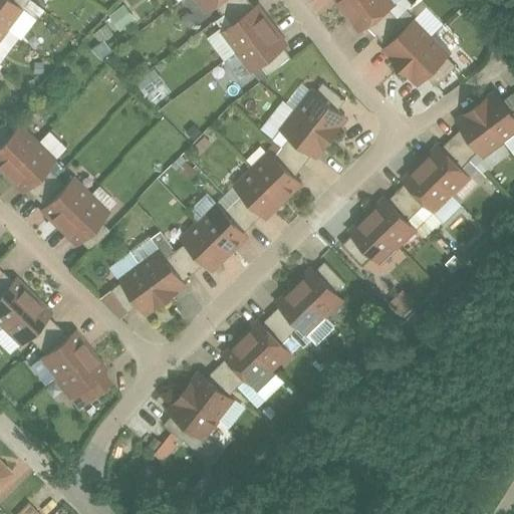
[(13,0),(12,0),(0,0),(0,21),(7,27),(22,8),(13,0)]
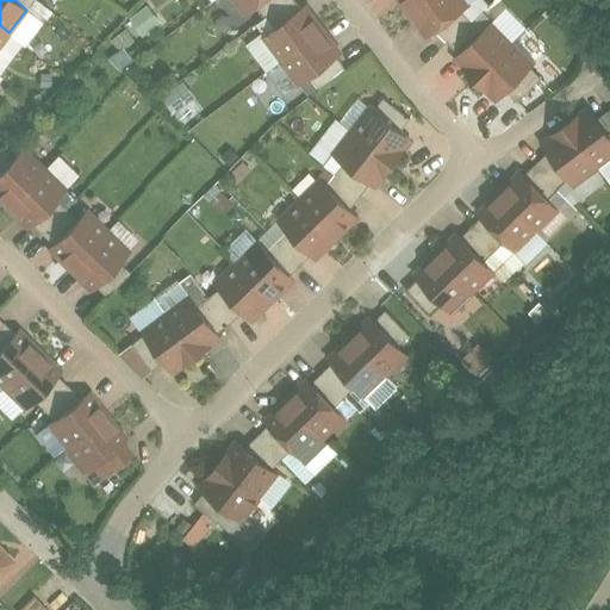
[(238,0),(248,12),(259,4),(262,0),(238,0)]
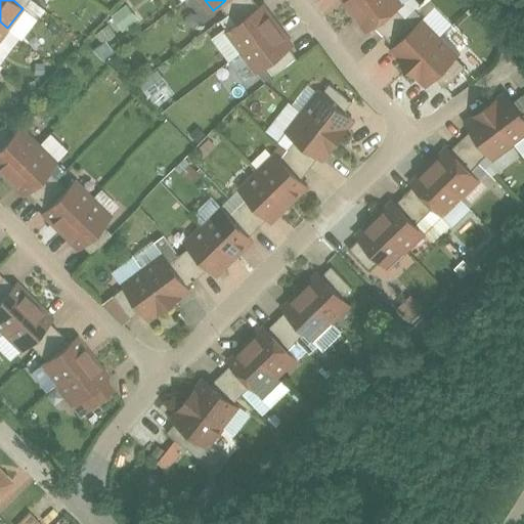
[(225,0),(222,3),(229,13),(247,0),(225,0)]
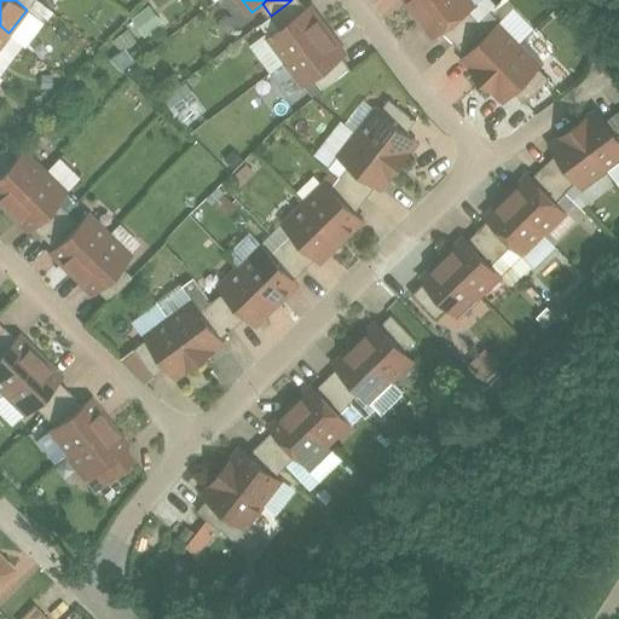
[(302,0),(291,0),(271,16),(281,28),(308,7),(302,0)]
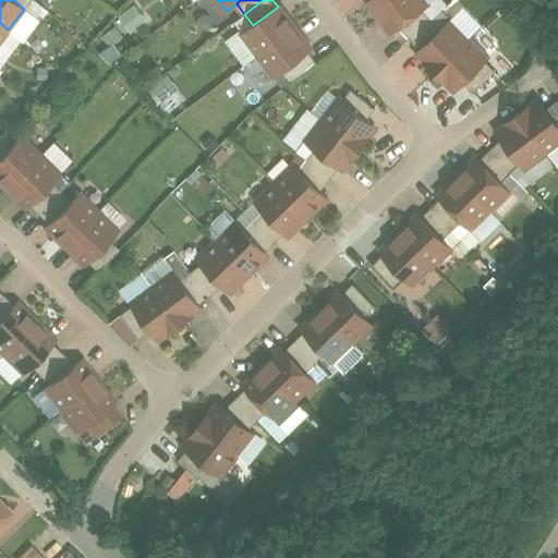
[(367,0),(376,10),(388,0),(367,0)]
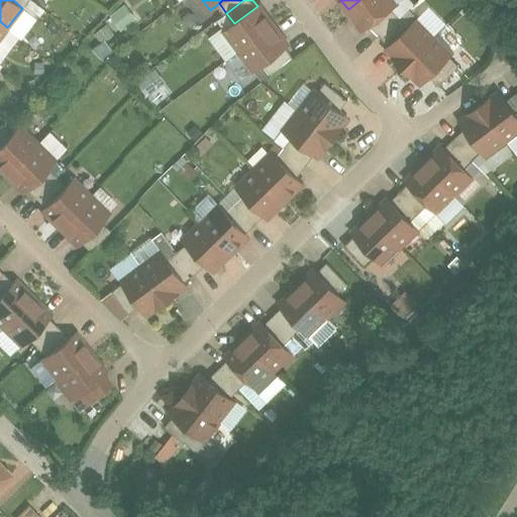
[(397,0),(359,0),(348,9),(356,21),(360,18),(367,26),(371,23),(394,6),(399,2),(397,0)]
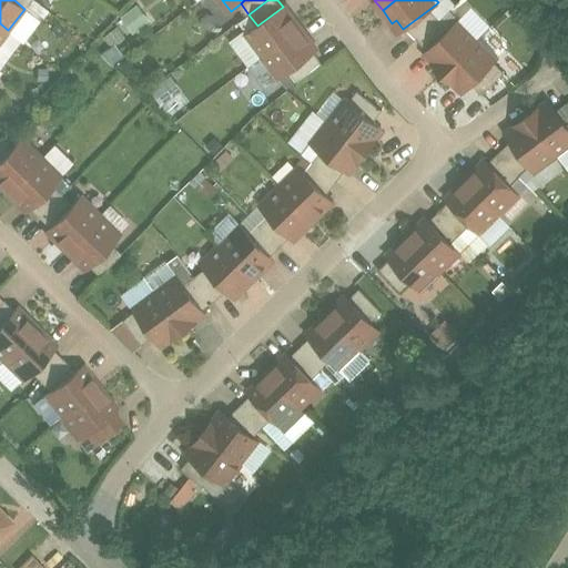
[(125,11),(133,28),(150,20),(142,3),(125,11)]
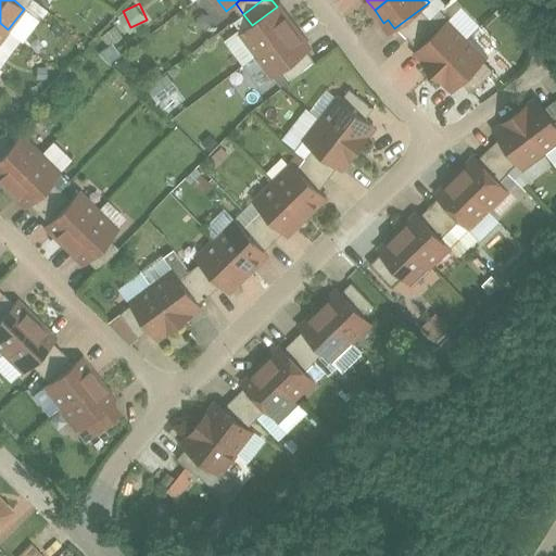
[(252,25),(242,33),(257,54),(297,25),(288,12),(283,15),(277,7),(252,25)]
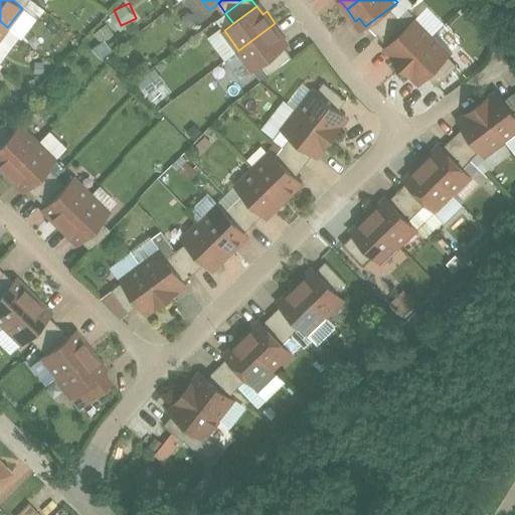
[(392,6),(369,23),(380,35),(400,15),(392,6)]
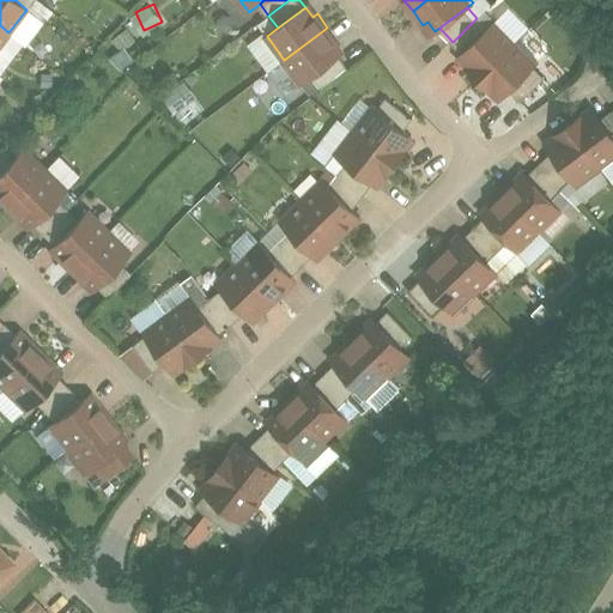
[(477,18),(453,42),(463,53),(487,29),(477,18)]
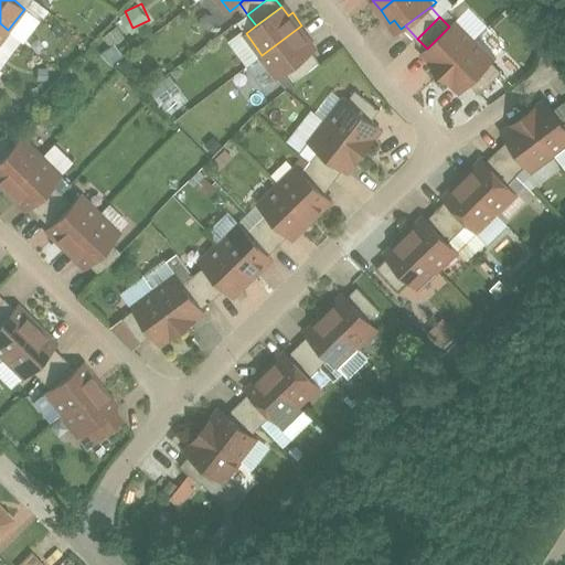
[(449,27),(427,49),(435,56),(430,60),(443,72),(478,36),(458,18),(449,27)]
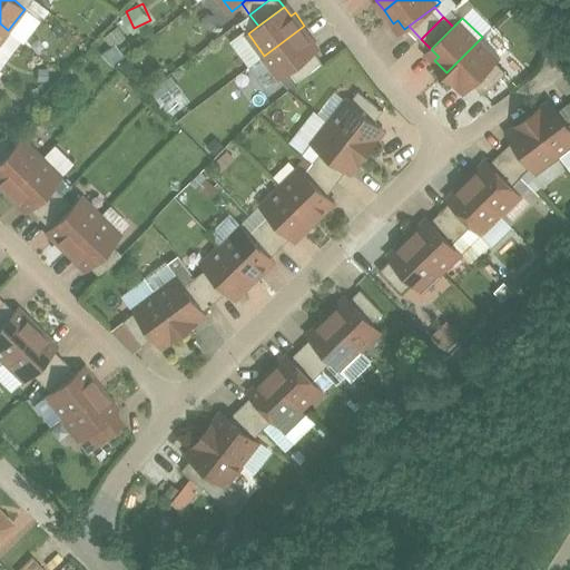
[(304,26),(264,56),(281,77),(292,70),(316,50),(310,41),(314,38),(304,26)]
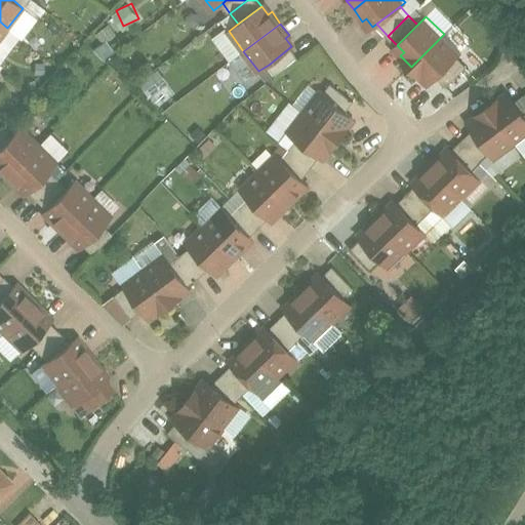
[(444,34),(411,67),(421,77),(425,74),(432,81),(438,76),(458,55),(461,52),(444,34)]
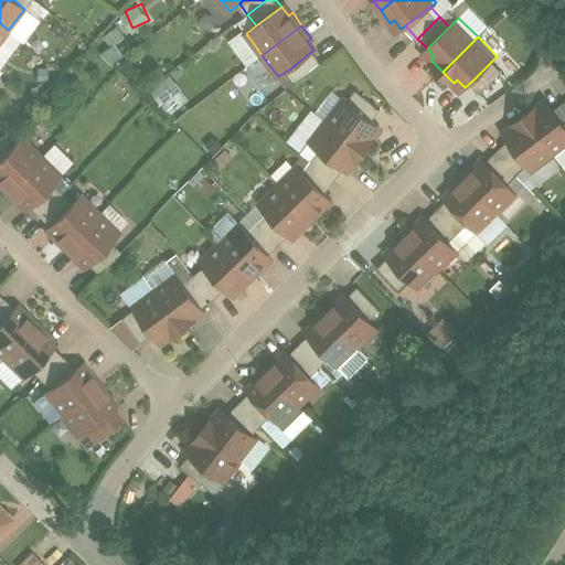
[(313,50),(289,70),(298,81),(322,62),(313,50)]
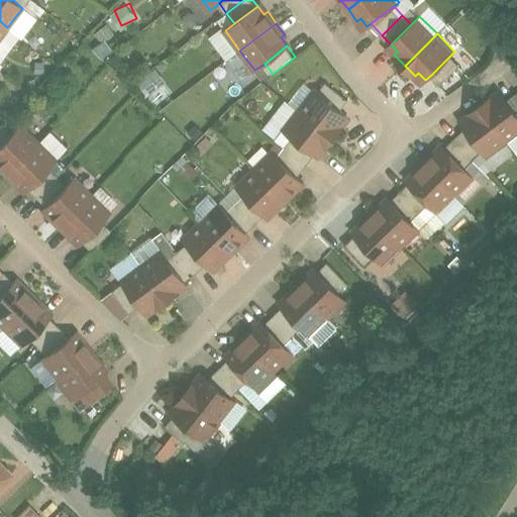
[(211,70),(226,90),(253,70),(238,49),(211,70)]
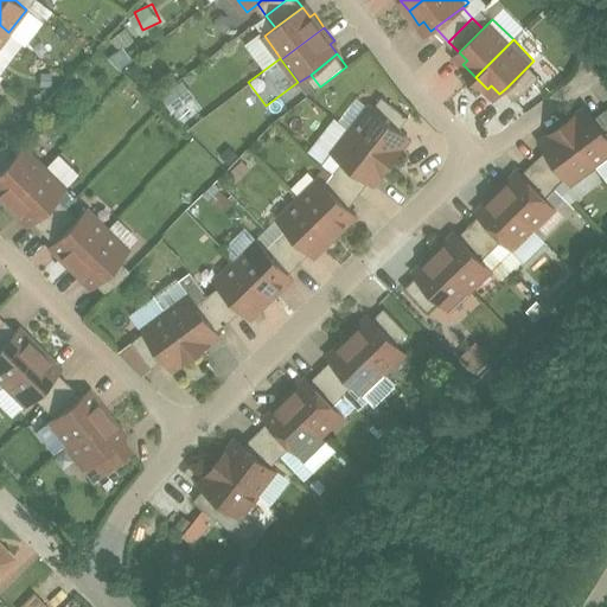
[(530,64),(506,88),(517,100),(541,76),(530,64)]
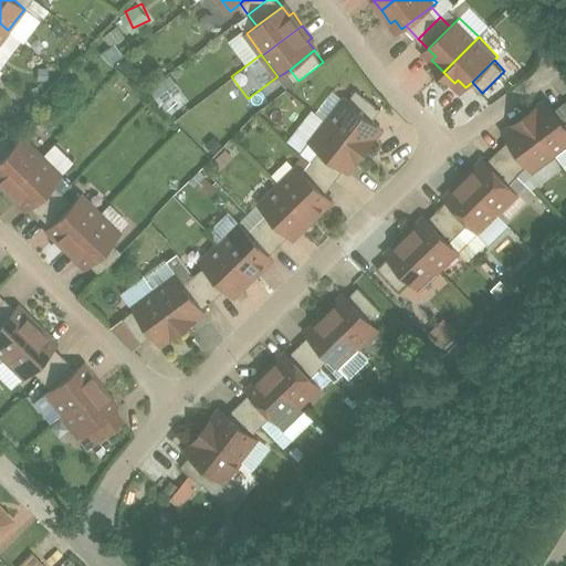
[(374,121),(383,108),(358,90),(348,101),(374,121)]
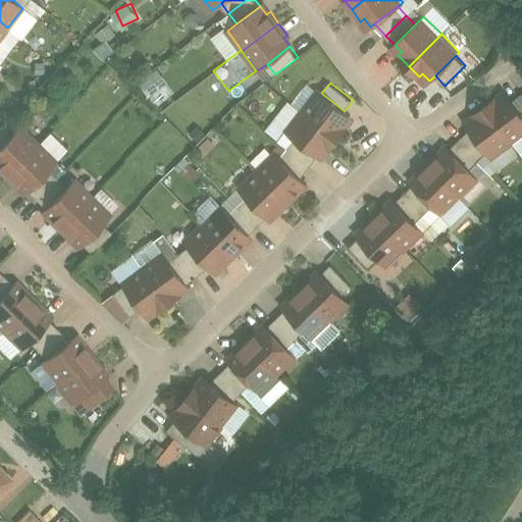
[(321,93),(318,91),(303,110),(338,139),(348,126),(344,123),(350,115),(345,111),(321,93)]
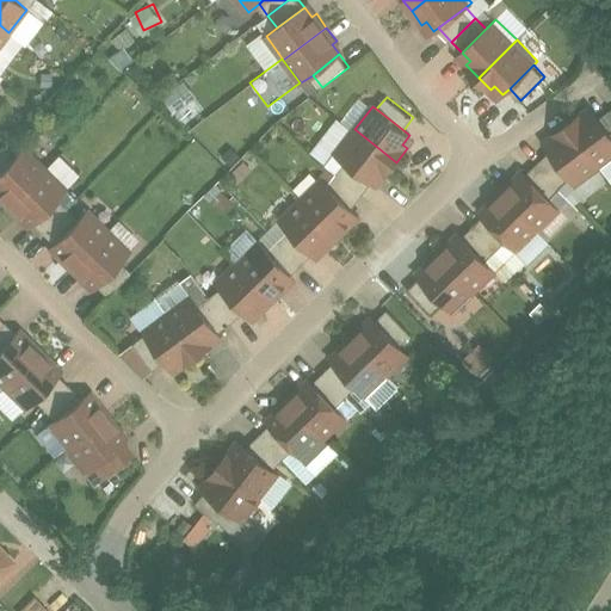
[(610,109),(600,117),(610,131),(610,109)]
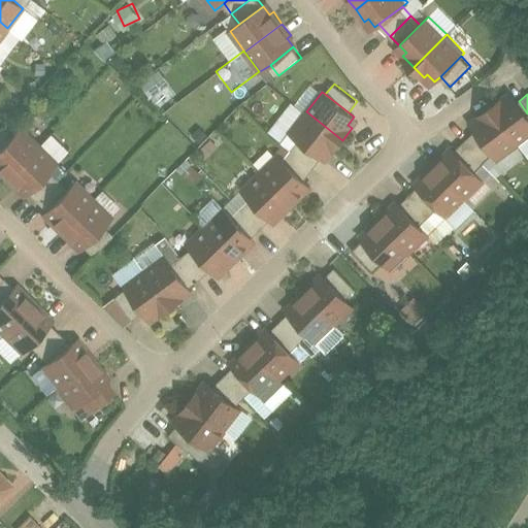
[(527,113),(519,101),(514,95),(505,102),(502,98),(491,106),(519,143),(527,136),(527,113)]
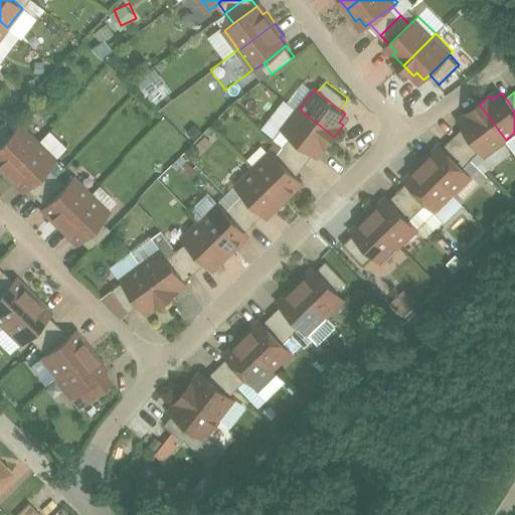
[(506,140),(479,104),(467,113),(470,117),(462,123),(465,127),(482,150),(486,155),(506,140)]
